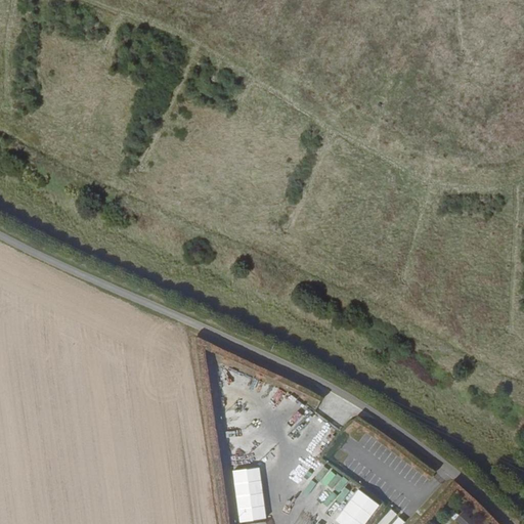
[(309,438),(314,442),(322,433),(317,429),(309,438)]
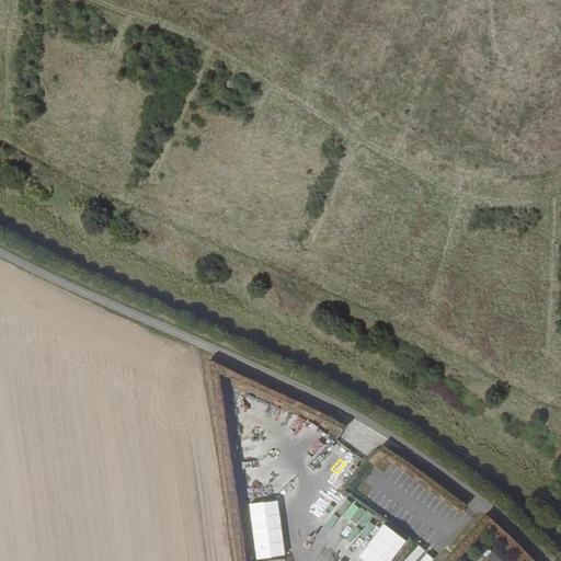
[(250,503),(256,560),(255,560),(286,560),(278,500),(250,503)]
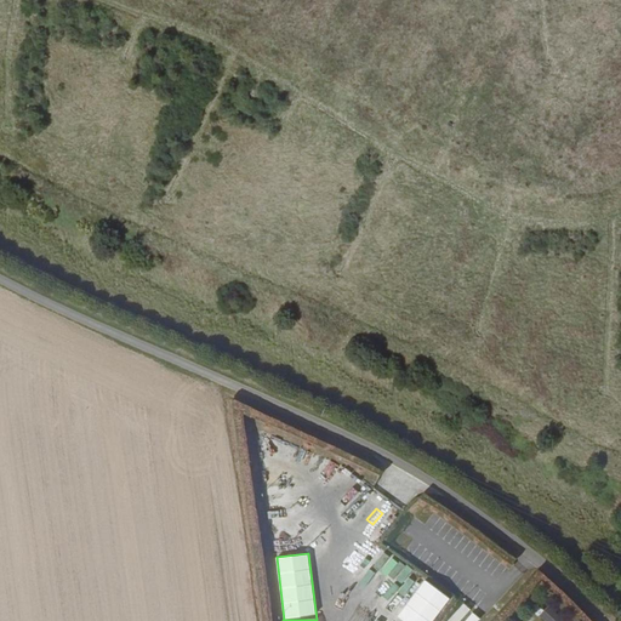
[(400,585),(411,570),(397,560),(386,575),(400,585)]
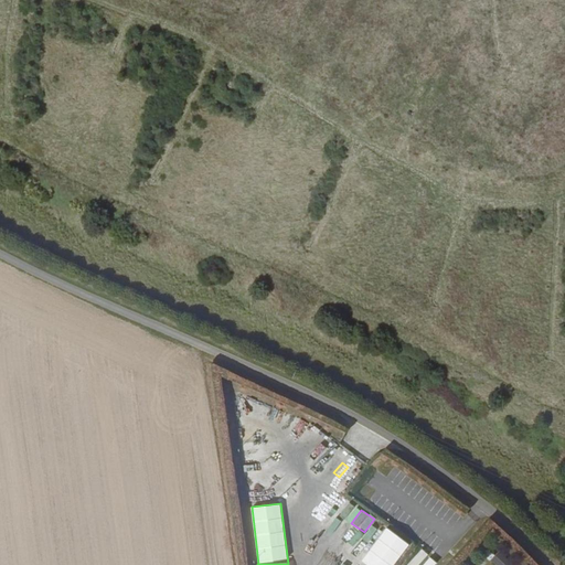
[(360,564),(365,555),(361,553),(366,540),(354,533),(347,550),(344,548),(336,564),(360,564)]
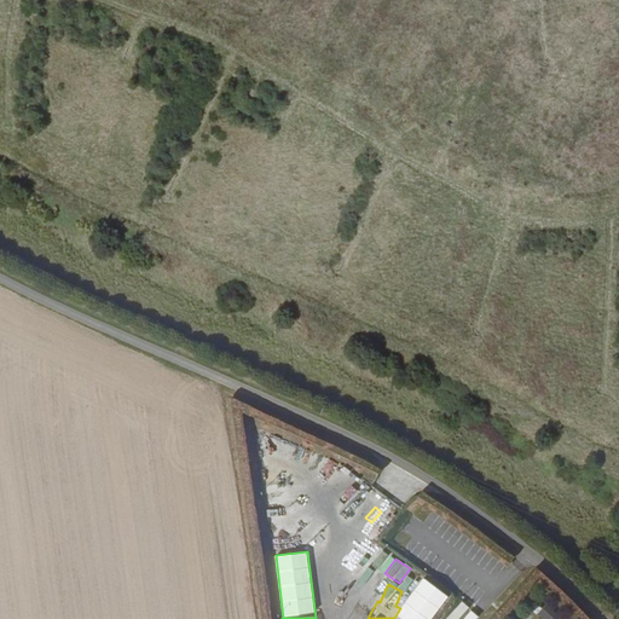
[(441,611),(452,596),(445,591),(435,607),(441,611)]
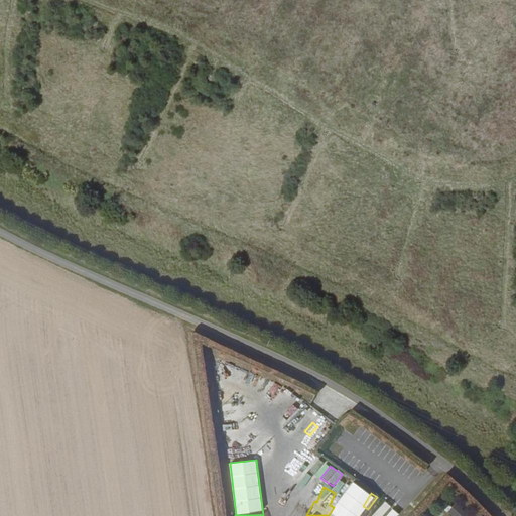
[(397,515),(399,513),(386,501),(371,515),(397,515)]
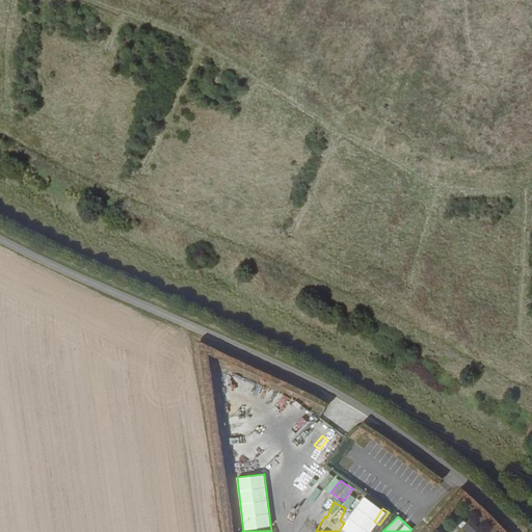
[(467,531),(484,531),(471,517),(461,527),(467,531)]
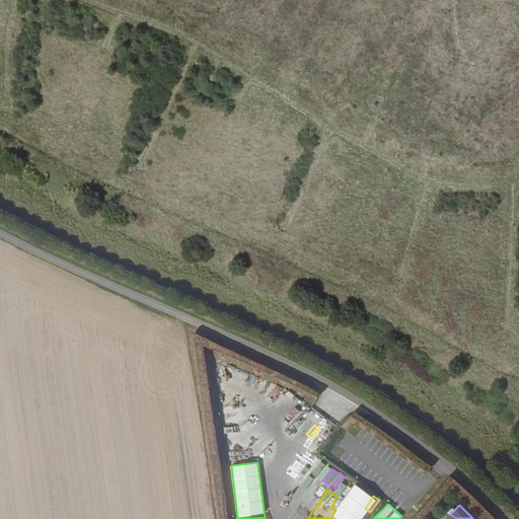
[(298,508),(292,518),(299,518),(303,510),(298,508)]
